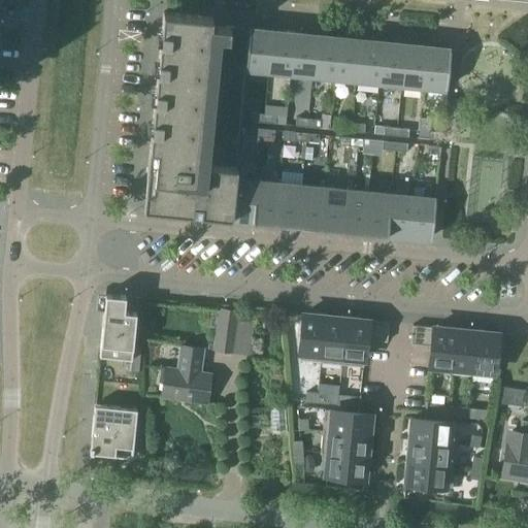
[(143,208),(232,218),(235,178),(246,68),(251,29),(211,25),(212,17),(163,12),(143,208)]
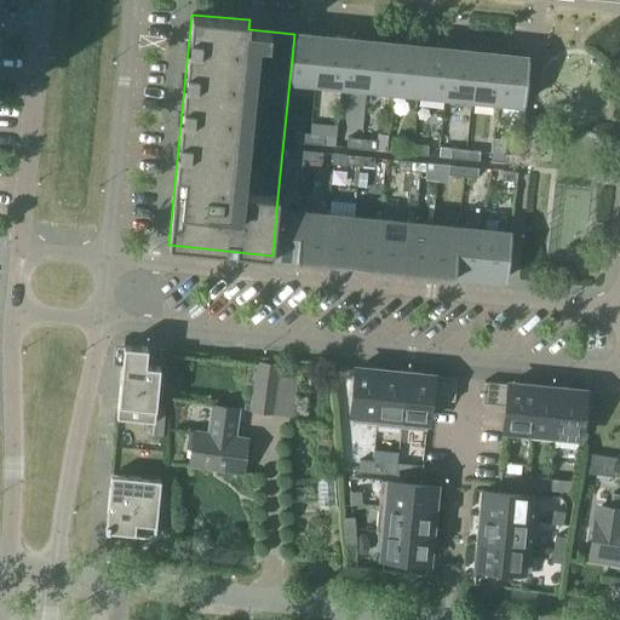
[(320,36),(294,34),(290,80),(316,82),(320,36)]
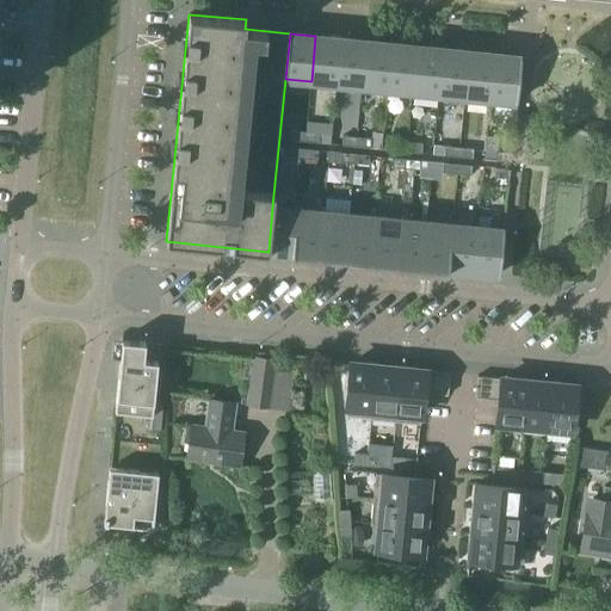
[(341,38),(315,36),(312,81),(337,84),(341,38)]
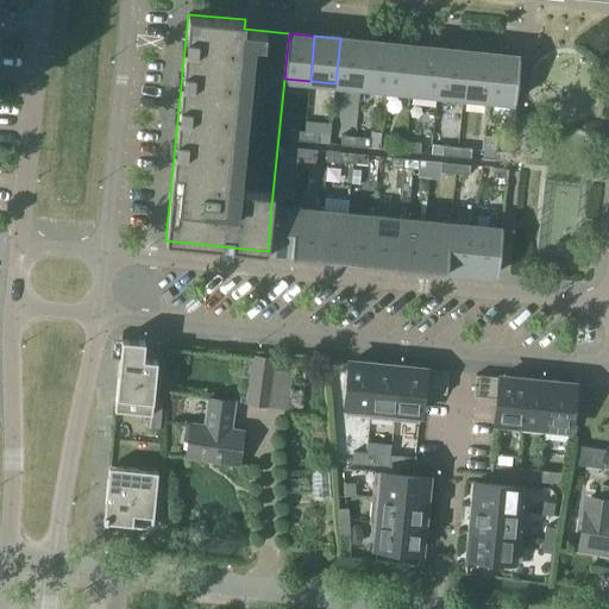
[(365,41),(340,38),(336,83),(362,86),(365,41)]
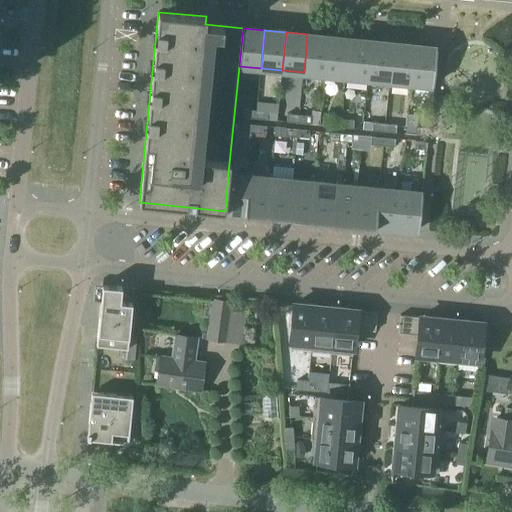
[(329,37),(307,34),(304,72),(325,74),(329,37)]
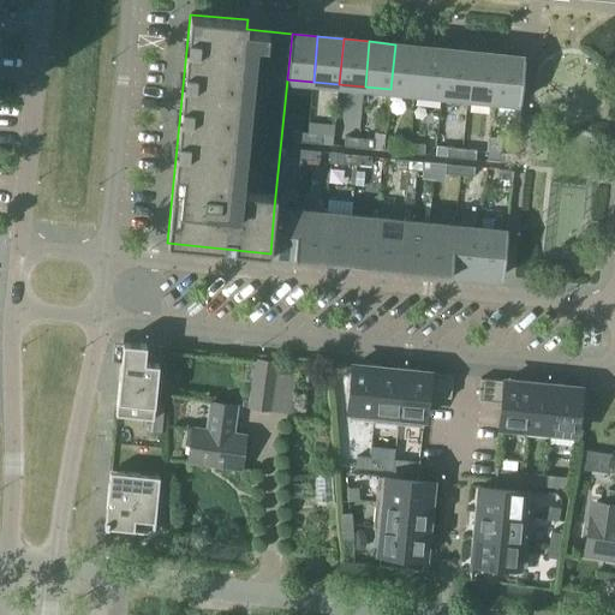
[(421,47),(395,45),(390,89),(417,93),(421,47)]
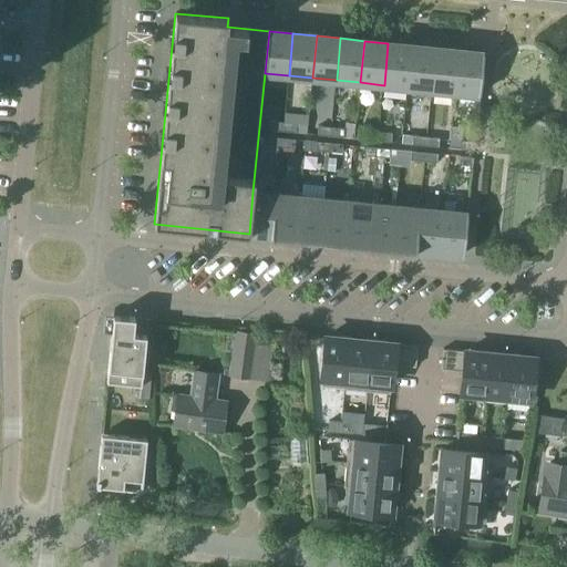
[(412,45),(388,43),(384,85),(408,88),(412,45)]
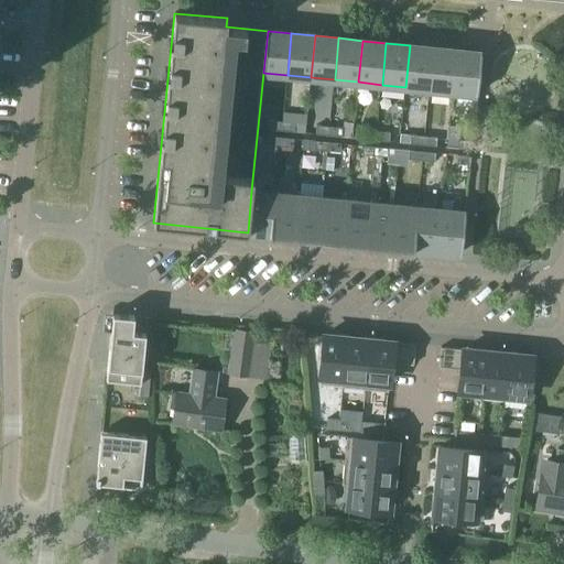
[(433,47),(410,45),(405,87),(430,89),(433,47)]
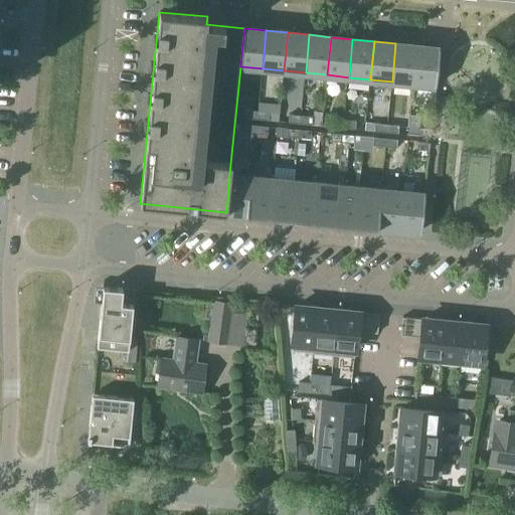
[(417,45),(395,43),(392,81),(413,83),(417,45)]
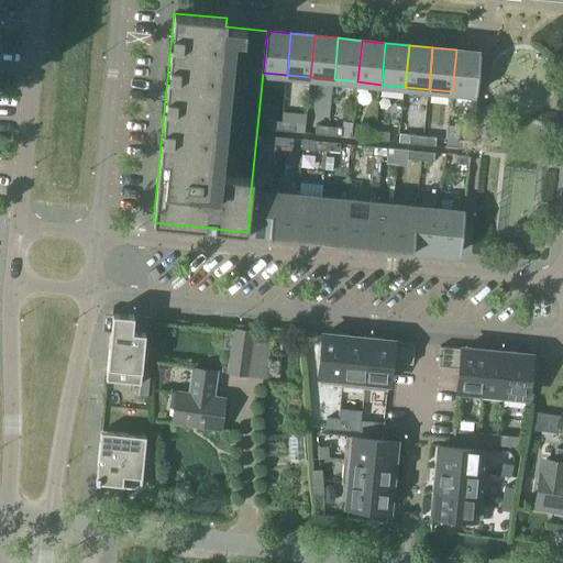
[(479,52),(456,50),(452,91),(475,94),(479,52)]
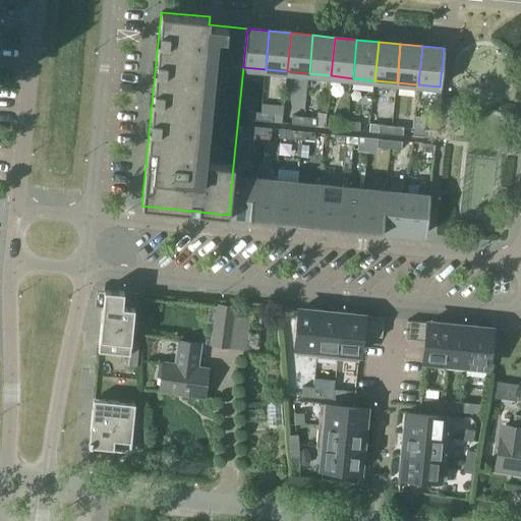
[(247,119),(259,120),(259,113),(248,111),(247,119)]
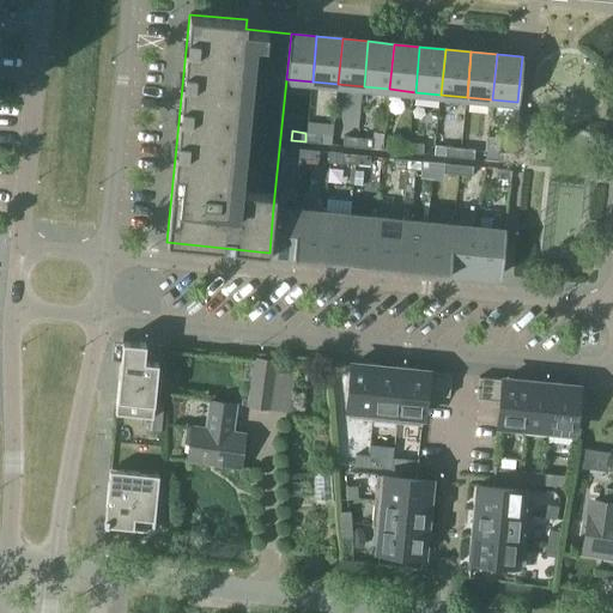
[(305,133),(305,141),(320,144),(320,134),(305,133)]
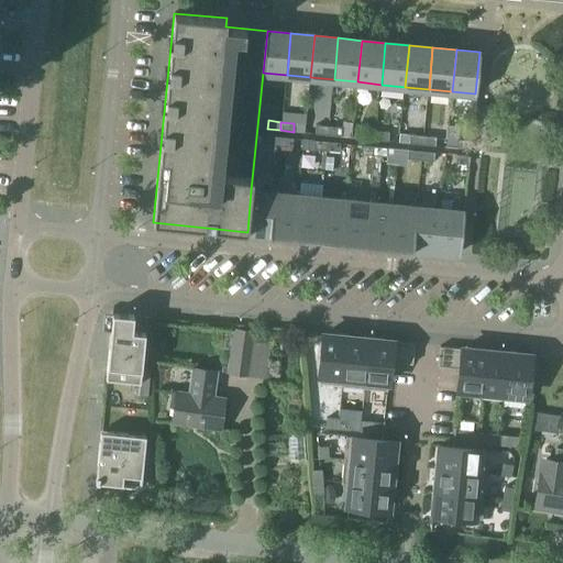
[(315,134),(328,135),(328,127),(315,125),(315,134)]
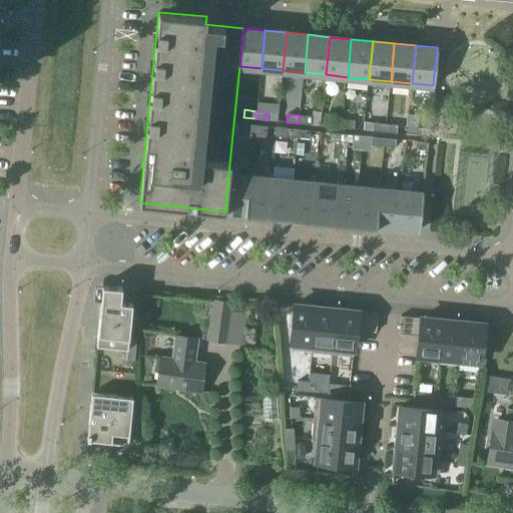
[(299,115),(299,123),(311,124),(311,116),(299,115)]
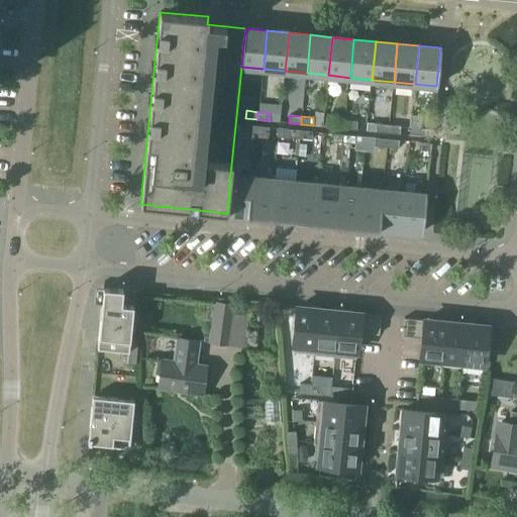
[(332,127),(344,128),(344,120),(332,119),(332,127)]
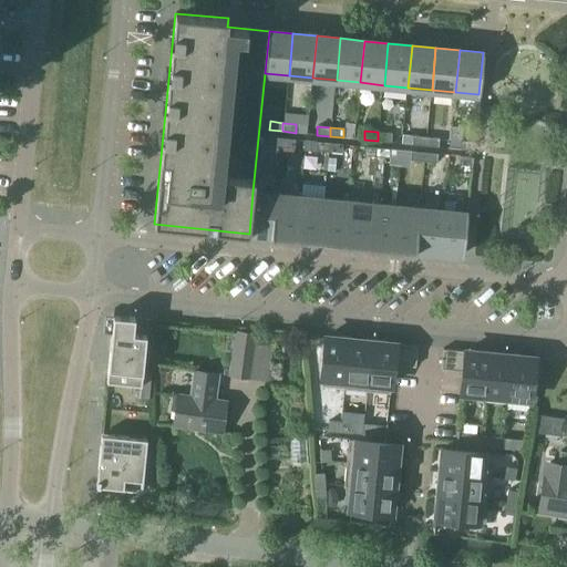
[(378,132),(378,141),(391,142),(391,133),(378,132)]
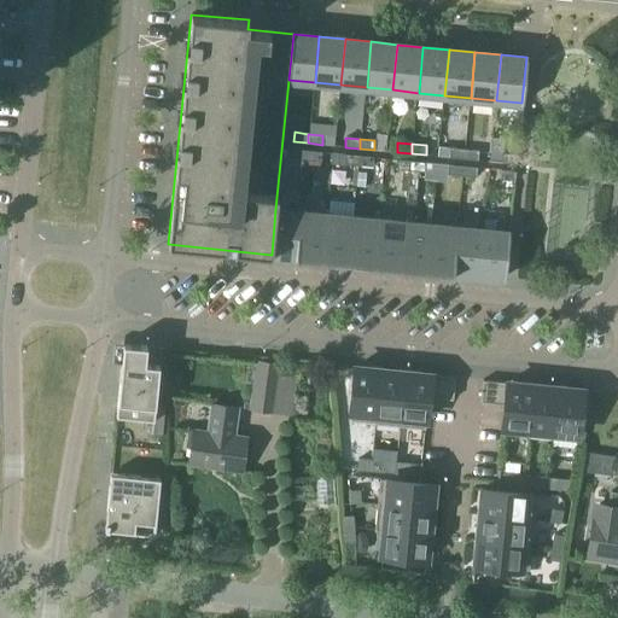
[(449,157),(464,158),(464,149),(449,147),(449,157)]
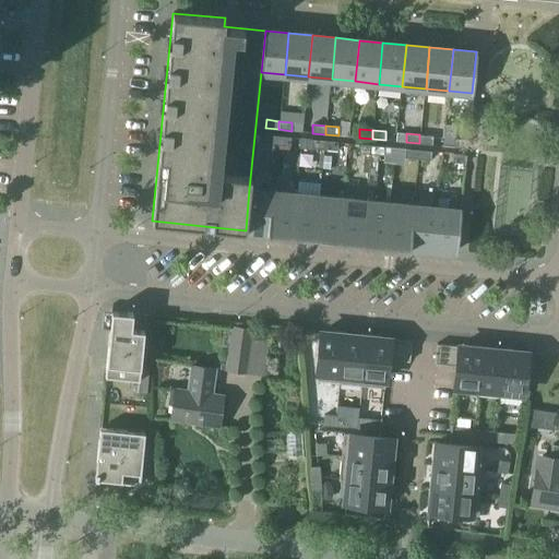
[(263,143),(276,144),(277,137),(264,134),(263,143)]
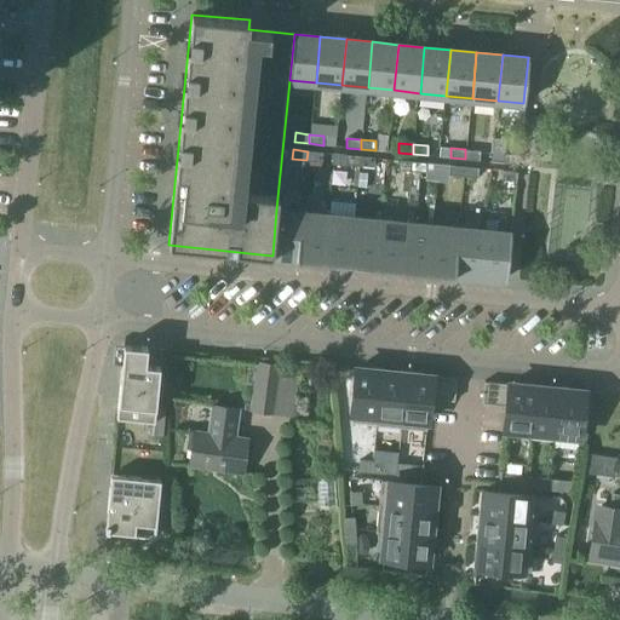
[(465,149),(465,159),(478,161),(480,151),(465,149)]
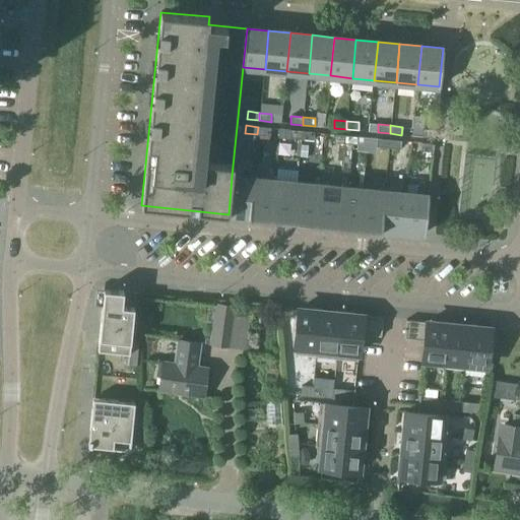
[(258,127),(257,134),(269,136),(270,128),(258,127)]
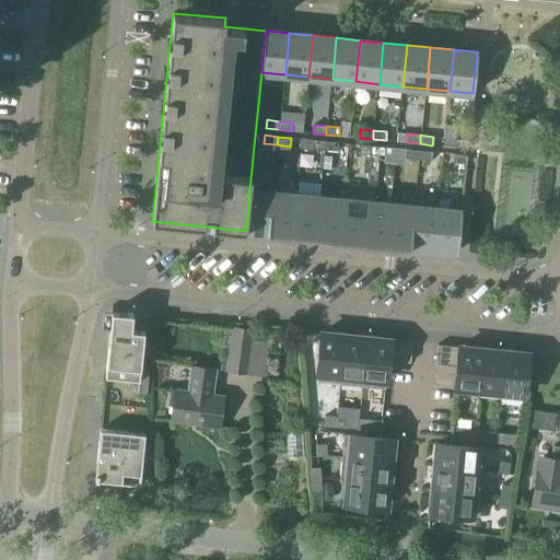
[(468,140),(455,139),(454,148),(467,149),(468,140)]
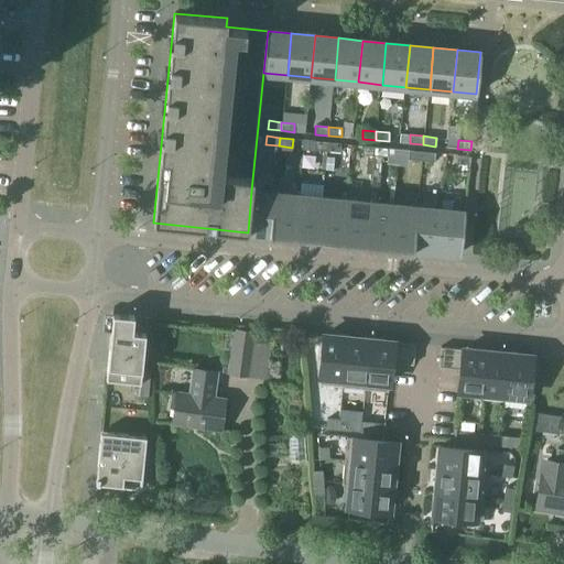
[(313,150),(326,151),(327,142),(314,141),(313,150)]
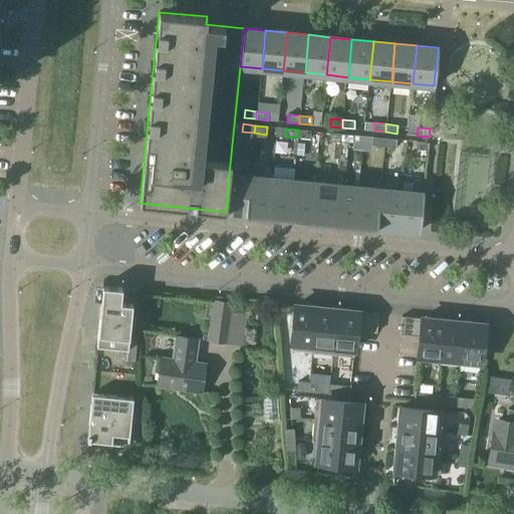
[(298,130),(297,138),(309,139),(310,131),(298,130)]
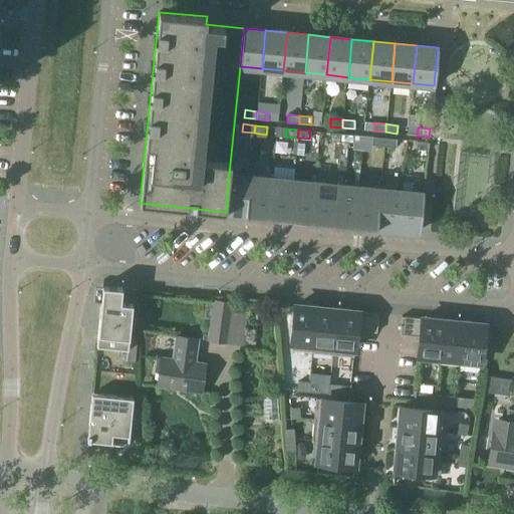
[(328,141),(340,142),(341,134),(329,133),(328,141)]
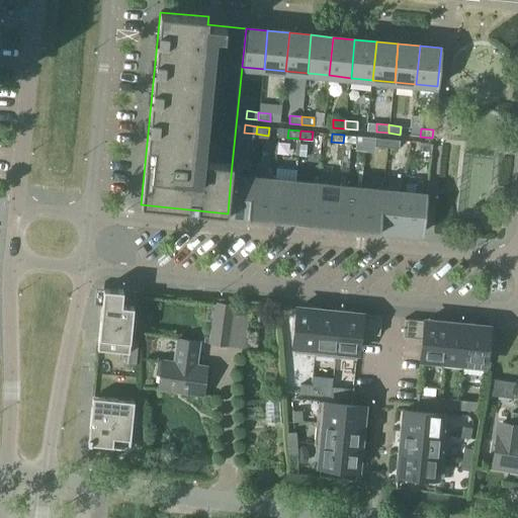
[(344,135),(343,143),(355,144),(356,136),(344,135)]
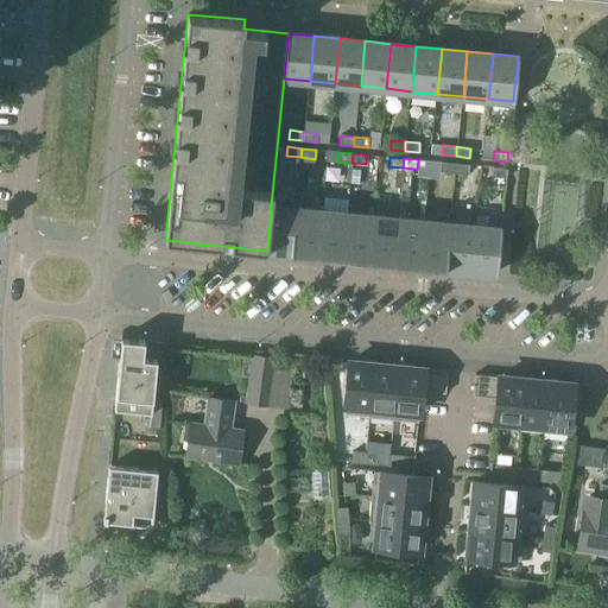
[(439,171),(454,172),(455,163),(441,162),(439,171)]
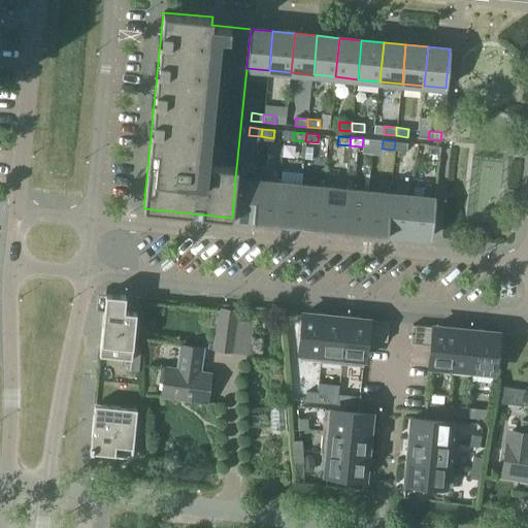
[(395,141),(394,150),(406,152),(407,143),(395,141)]
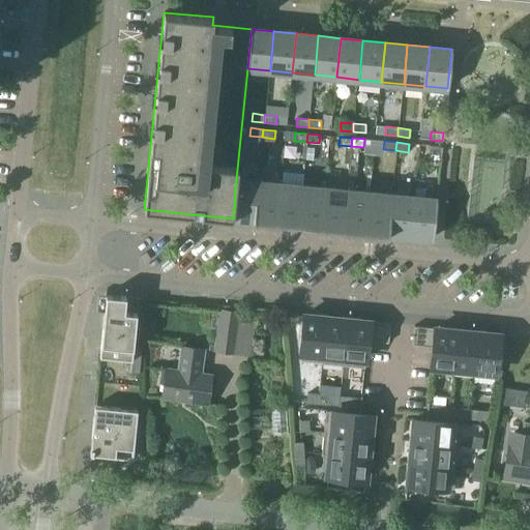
[(429,154),(440,155),(441,155),(442,147),(430,146),(429,154)]
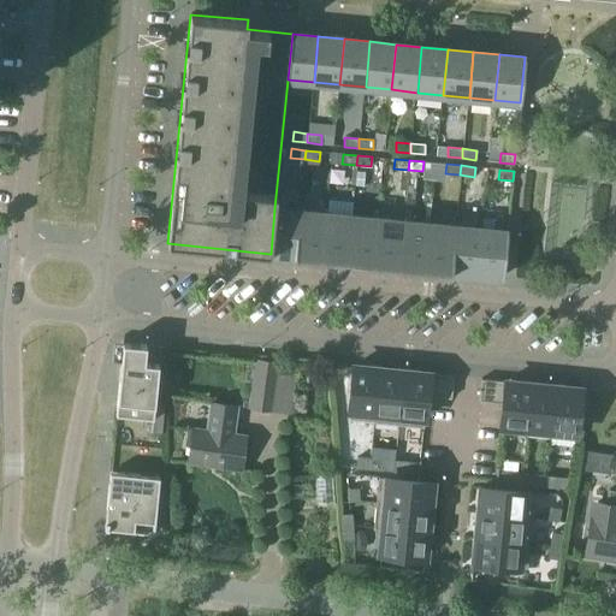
[(271,254),(296,256),(301,211),(274,208),(271,254)]
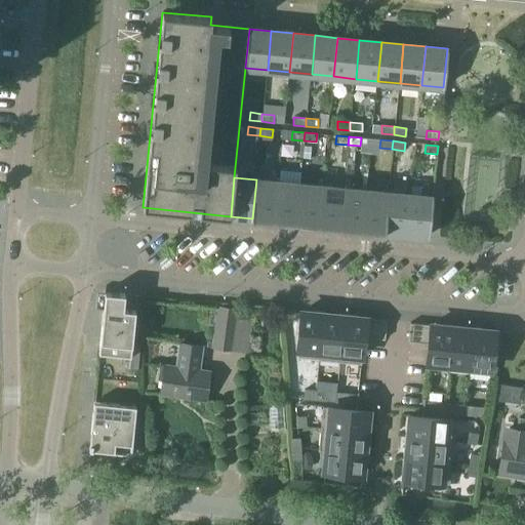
[(252,218),(275,220),(278,182),(256,179),(252,218)]
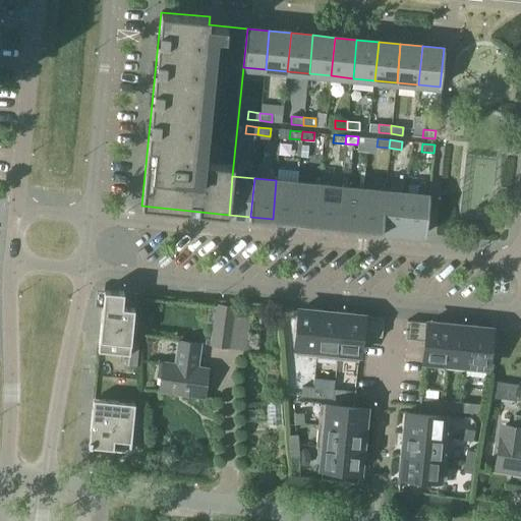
[(273,219),(294,221),(298,183),(276,180),(273,219)]
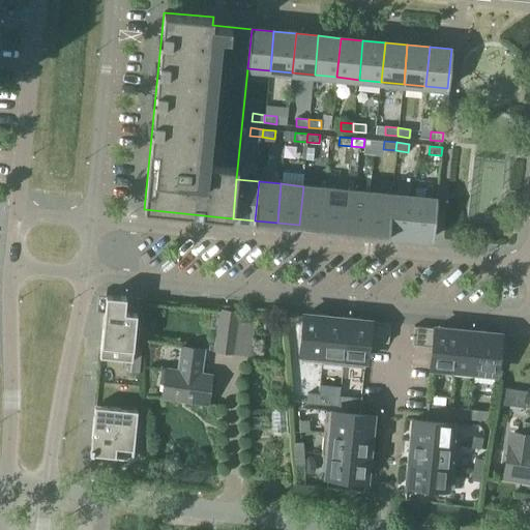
[(299,225),(322,228),(325,188),(303,186),(299,225)]
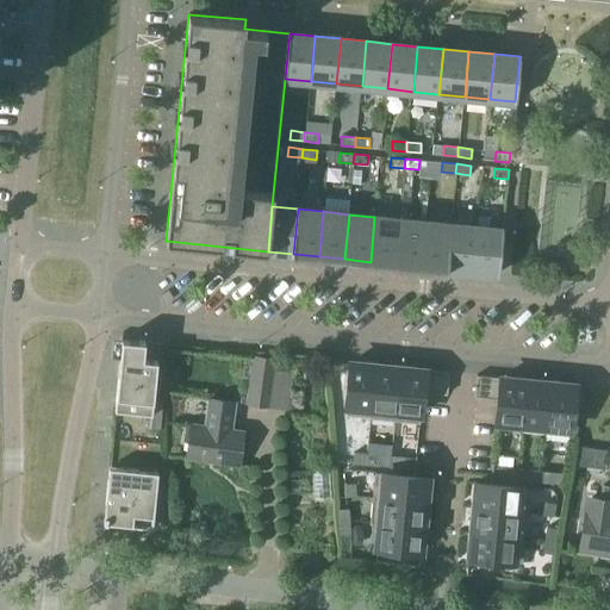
[(371,262),(396,265),(400,219),(374,217),(371,262)]
